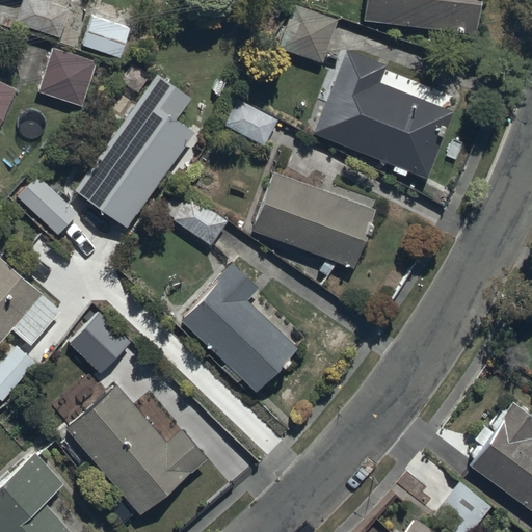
[(44,0),(19,0),(12,19),(59,36),(58,40),(73,45),(78,32),(63,27),(70,9),(44,0)]
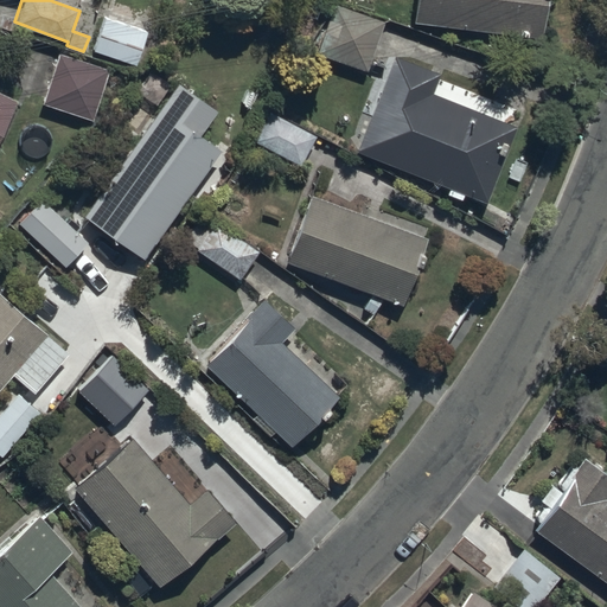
[(414,0),(411,21),(542,38),(547,0),(414,0)]
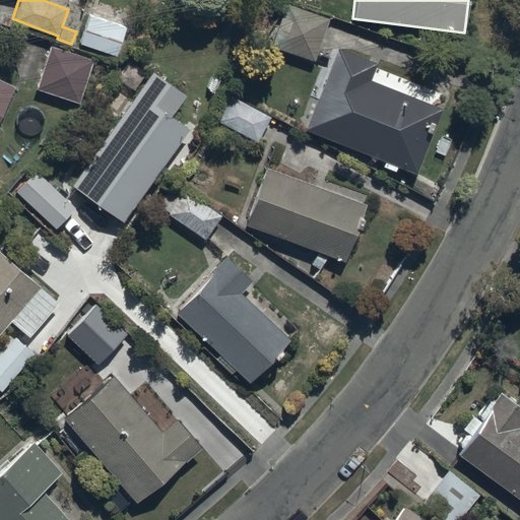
[(313,61),(330,18),(287,1),(270,43),(313,61)]
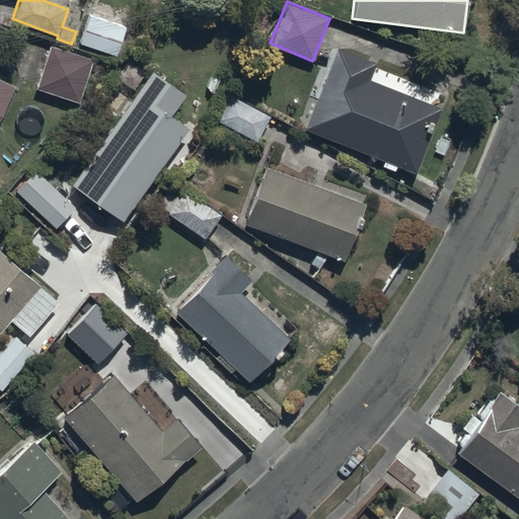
[(86,15),(78,42),(116,54),(124,27),(86,15)]
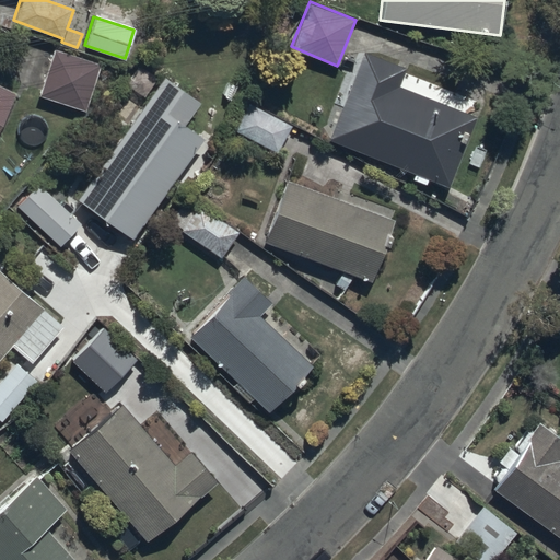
[(54,49),(39,93),(85,109),(101,66),(54,49)]
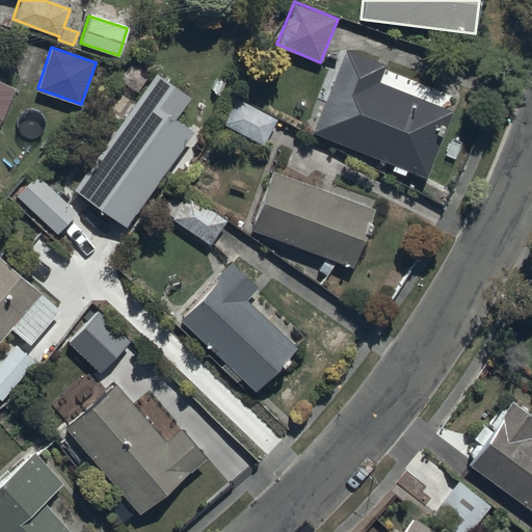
[(345,48),(313,131),(395,164),(393,169),(404,175),(406,170),(425,178),(442,137),(439,135),(442,127),(445,129),(452,110),(378,81),(386,64),(345,48)]
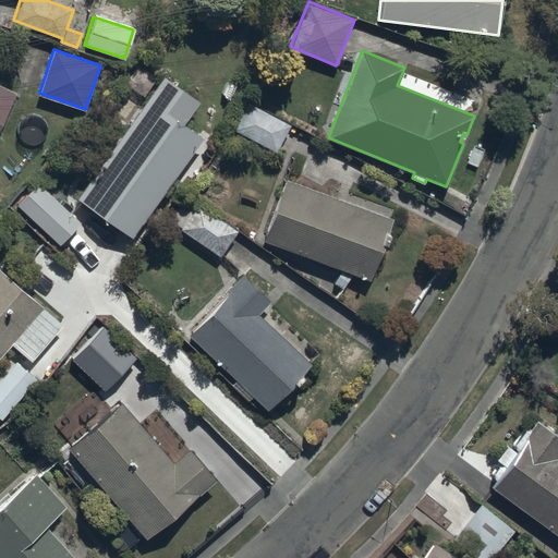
[(201,101),(162,75),(77,197),(133,237),(202,138),(183,125),(201,101)]
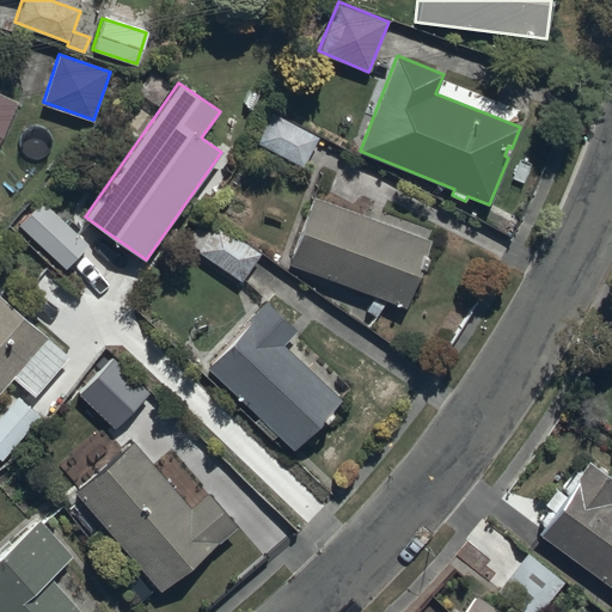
[(0,121),(14,92),(0,84),(0,121)]
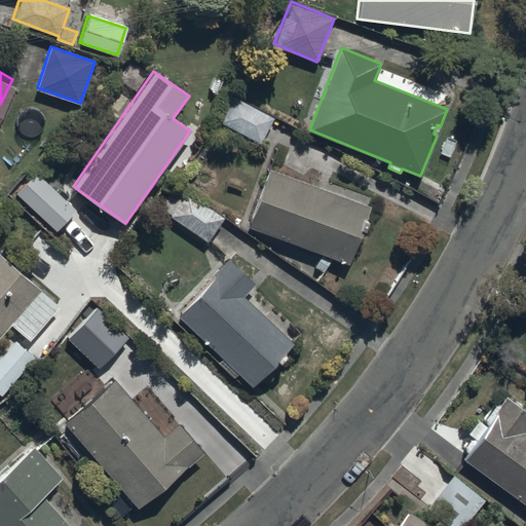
[(229,98),(217,121),(260,143),(272,119),(229,98)]
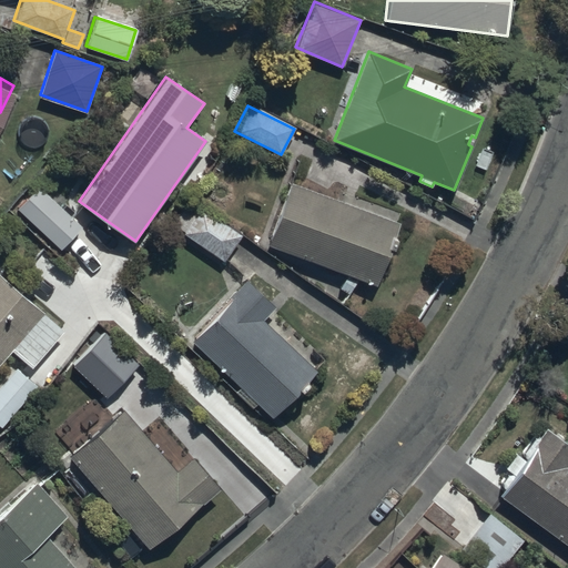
[(291,181),(267,243),(377,285),(401,222),(291,181)]
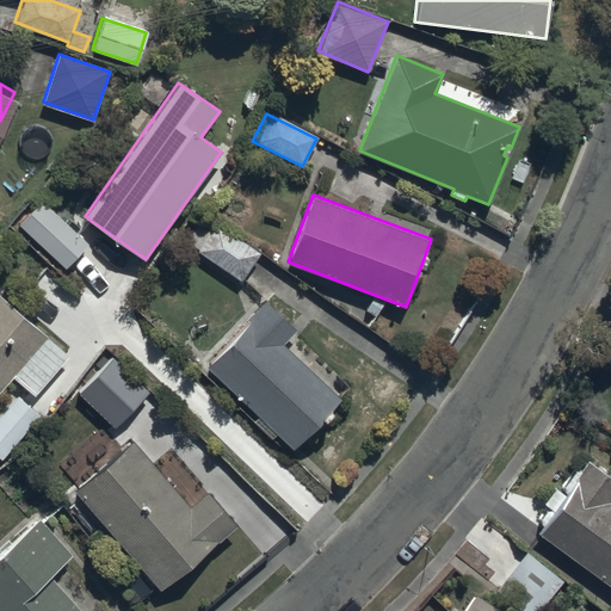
[(38,201),(17,224),(65,269),(87,246),(38,201)]
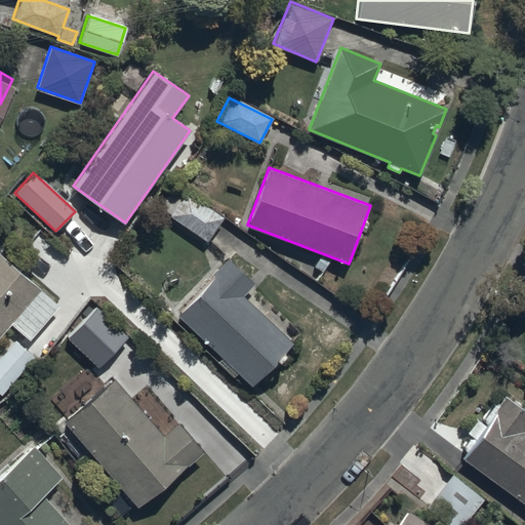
[(172,189),(159,206),(206,242),(223,219),(189,194),(186,198),(172,189)]
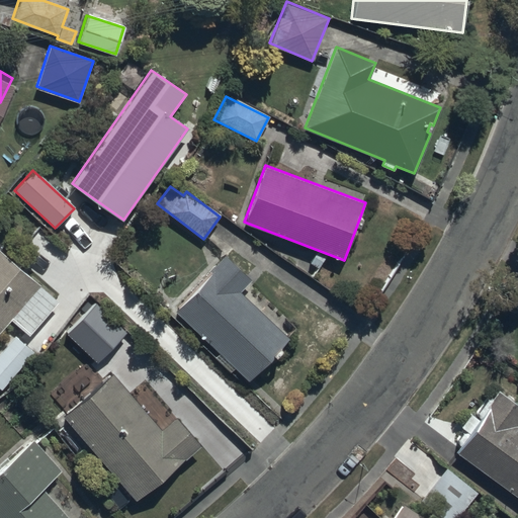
[(28,335),(58,301),(0,251),(0,329),(9,318),(28,335)]
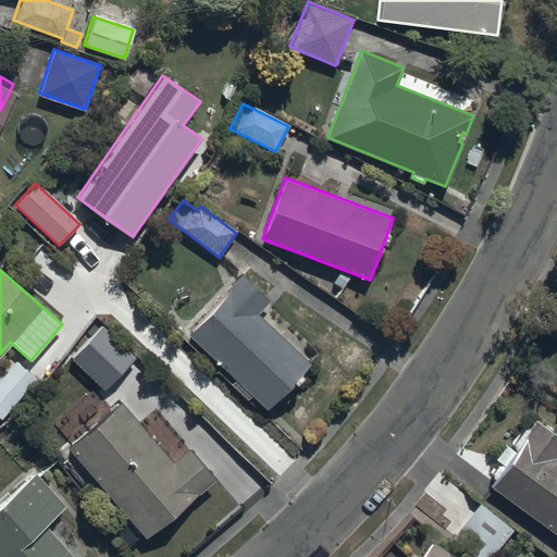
[(240,275),(187,332),(267,408),(311,361),(258,312),(268,301),(240,275)]
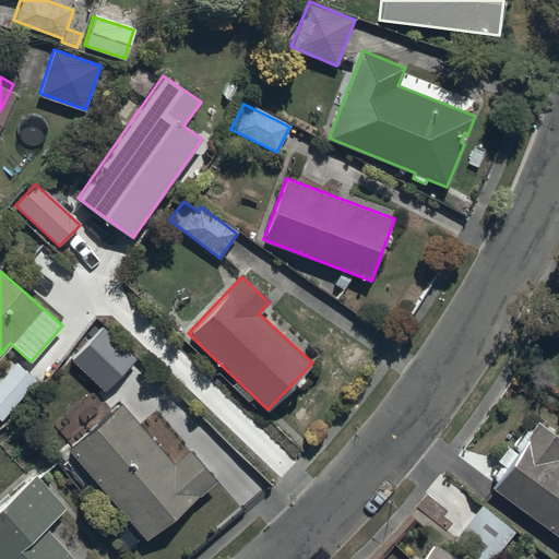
[(72,359),(106,391),(138,358),(104,326),(72,359)]
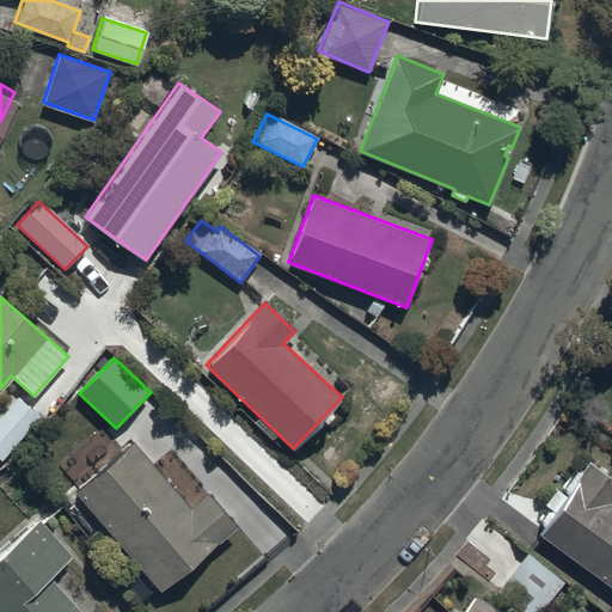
[(38,415),(17,395),(0,414),(0,459),(38,415)]
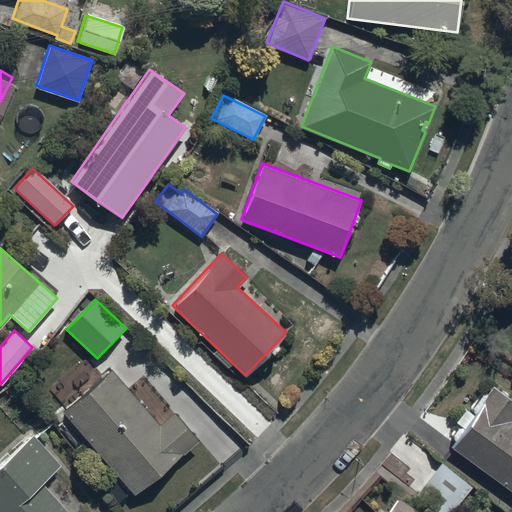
[(111,369),(62,411),(133,494),(197,438),(174,411),(159,424),(111,369)]
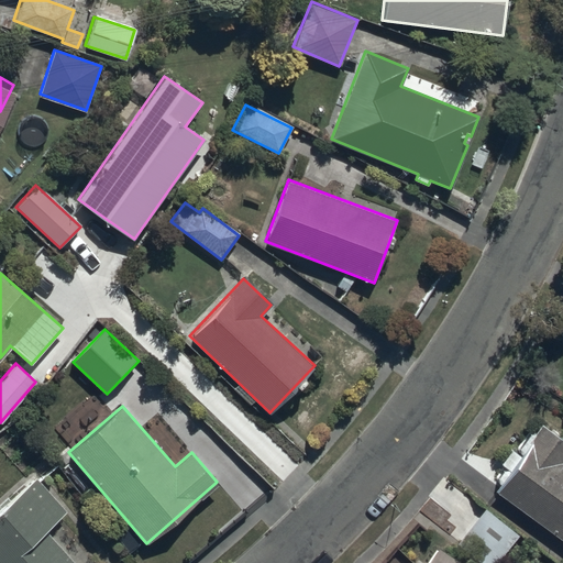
[(562,440),(541,424),(494,490),(562,540),(562,440)]
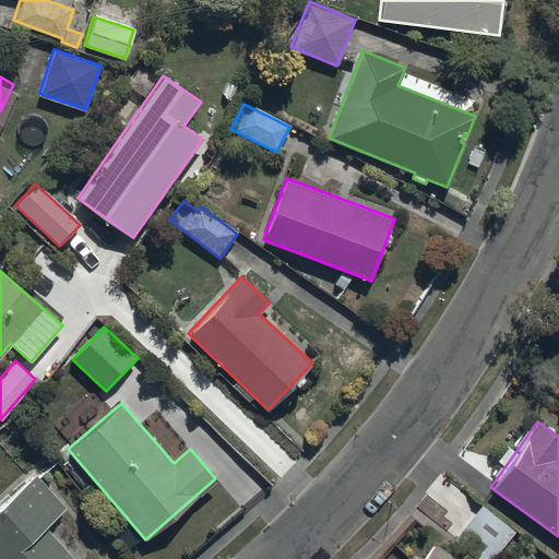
[(35,474),(0,506),(0,558),(73,558),(45,527),(66,508),(35,474)]
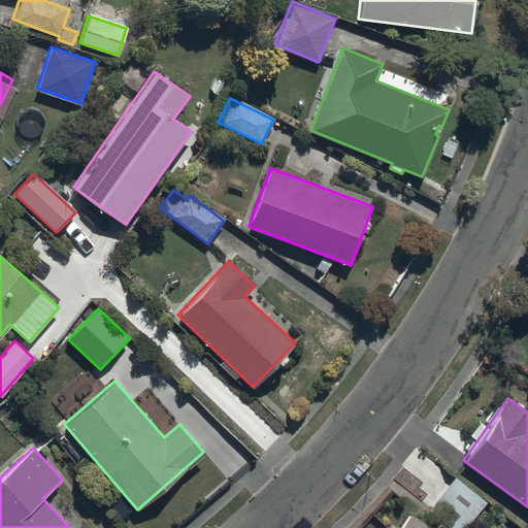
[(474,527),(492,508),(454,474),(428,505),(455,527),(474,527)]
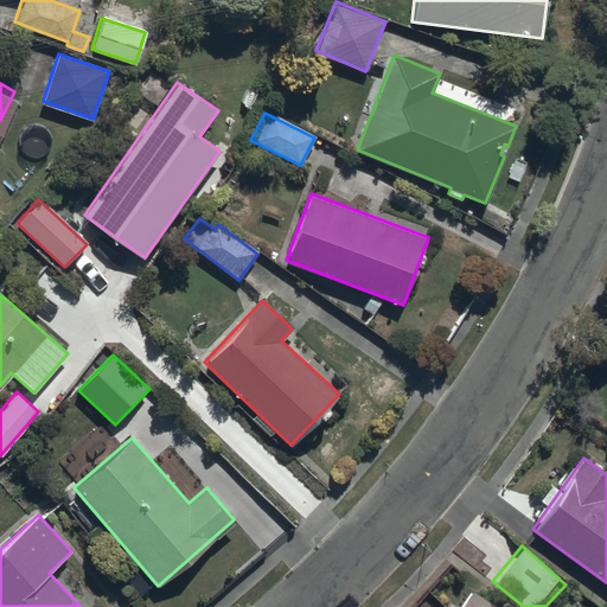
[(494,606),(473,593),(462,606),(494,606)]
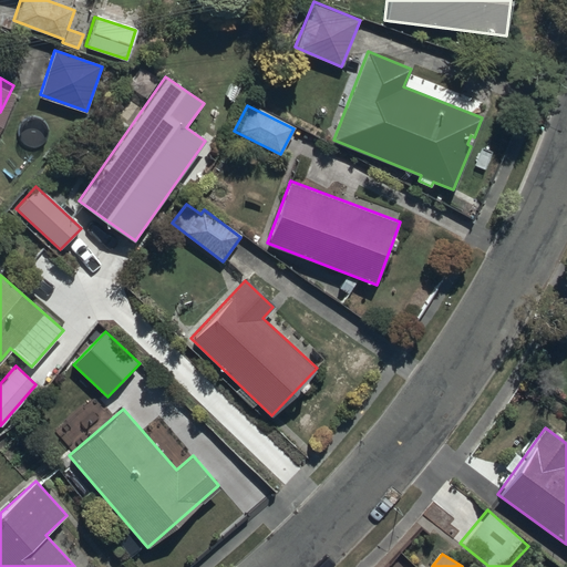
All buildings are outlined.
